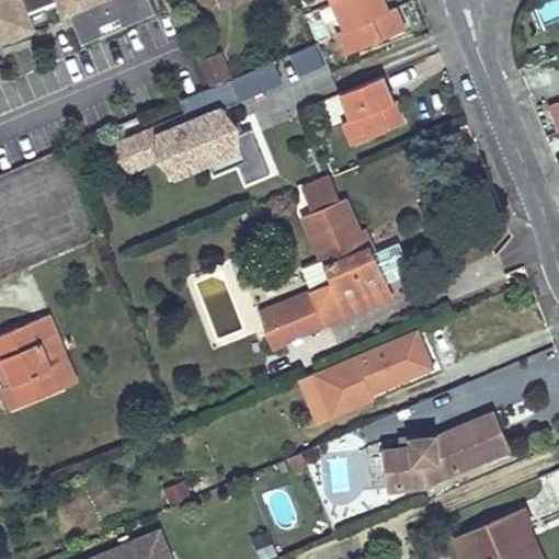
[(0,38),(10,35),(13,33),(11,26),(30,19),(26,11),(52,0),(64,0),(66,1),(81,41),(100,33),(103,32),(100,23),(118,14),(122,24),(126,22),(155,10),(150,0),(0,0),(0,38)]
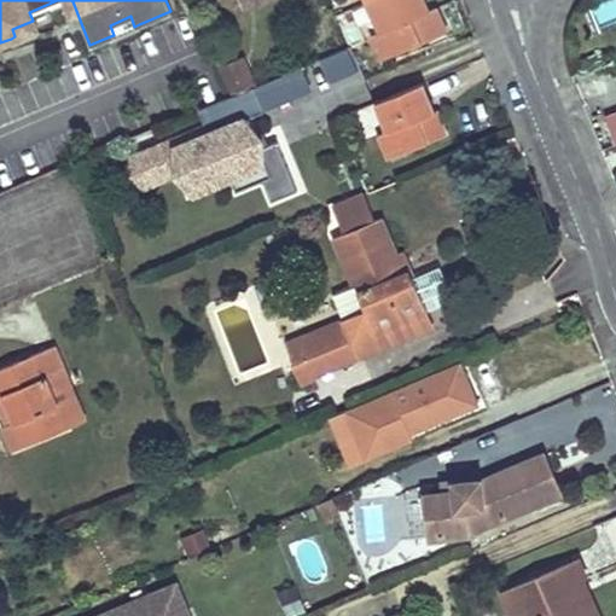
[(57,0),(29,12),(33,21),(34,23),(52,16),(50,11),(73,1),(70,0),(57,0)]
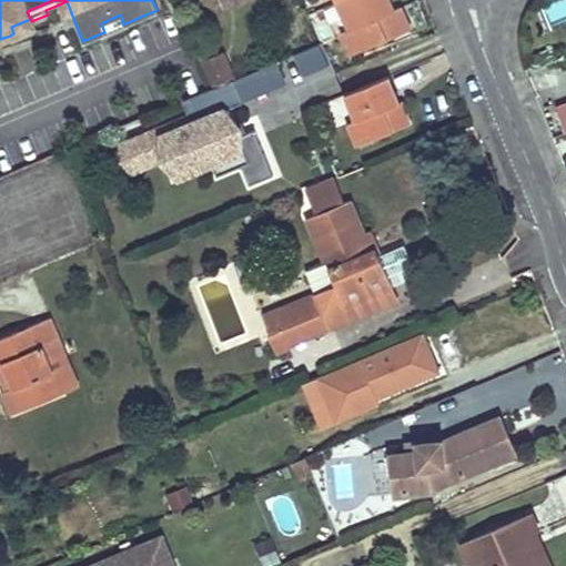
[(254,0),(225,0),(230,10),(254,0)]
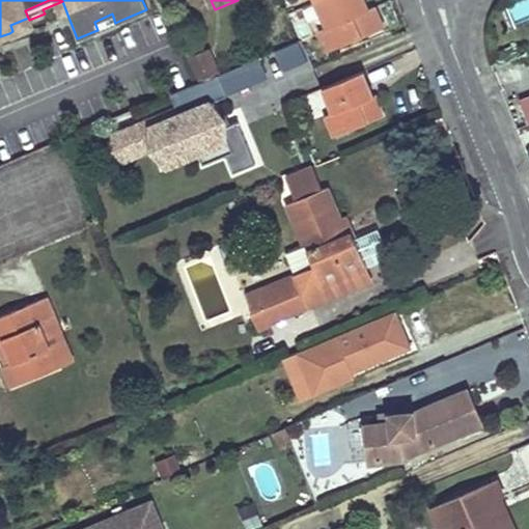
[(317,0),(322,9),(313,12),(322,31),(343,22),(376,9),(371,0),(317,0)]
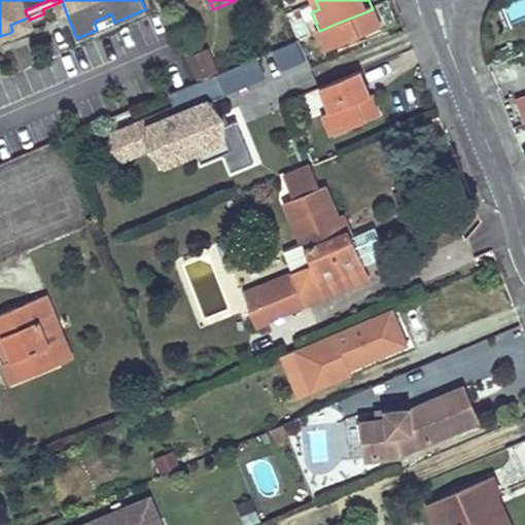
[(97,30),(94,31),(95,33),(118,23),(118,21),(114,23),(111,13),(94,22),(97,30)]
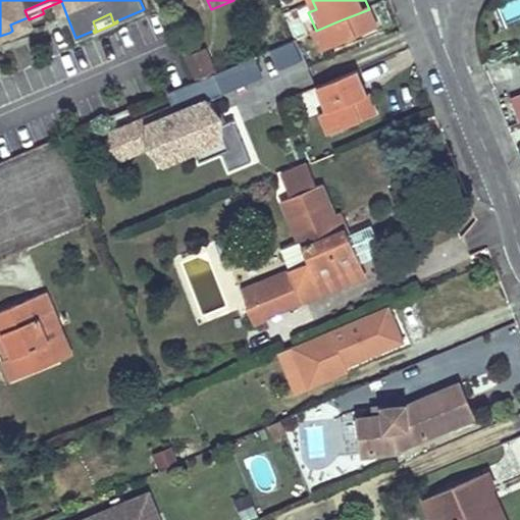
[(12,31),(9,33),(10,36),(32,27),(29,19),(28,17),(10,24),(12,31)]
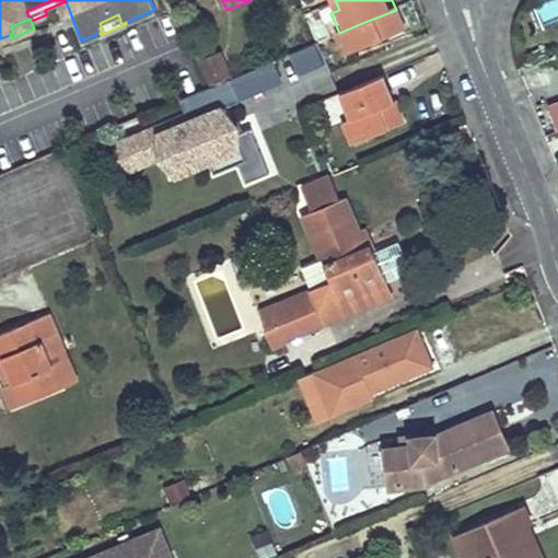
[(297,76),(323,66),(314,43),(288,54),(297,76)]
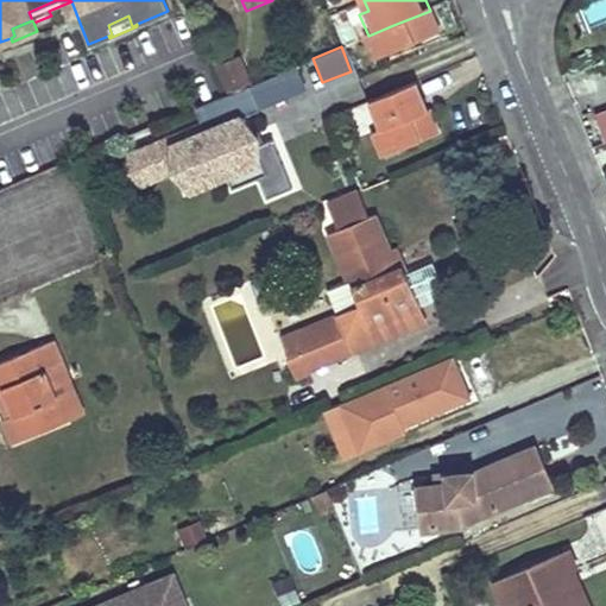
[(238,58),(215,68),(227,96),(248,87),(238,58)]
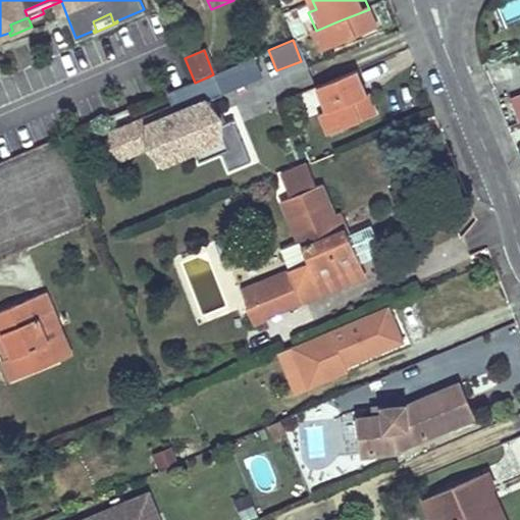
[(366,95),(356,71),(316,89),(325,111),(317,114),(325,136),(376,115),(368,94),(366,95)]
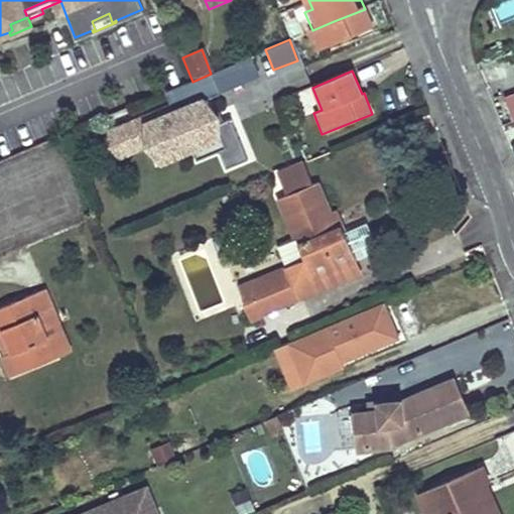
[(220,94),(211,74),(164,93),(170,107),(172,113),(151,121),(149,116),(141,119),(151,143),(158,160),(190,146),(197,160),(219,151),(226,168),(248,159),(230,119),(224,122),(217,125),(212,114),(206,100),(220,94)]
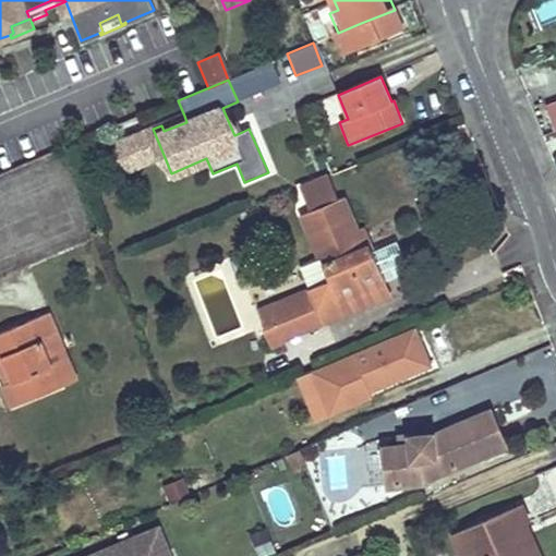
[(555,103),(544,108),(554,131),(555,129),(555,103)]
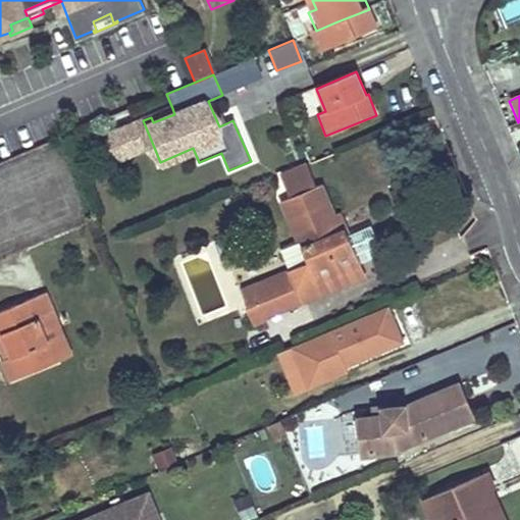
[(172,108),(151,117),(153,122),(174,114),(172,108)]
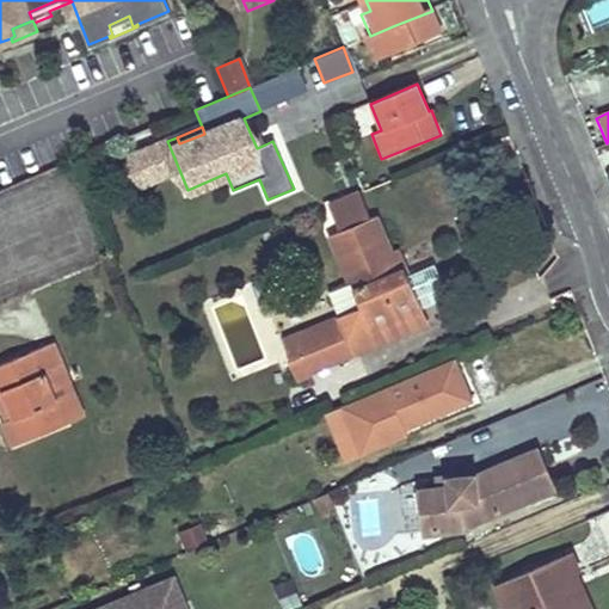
[(251,135),(257,148),(265,145),(259,131),(251,135)]
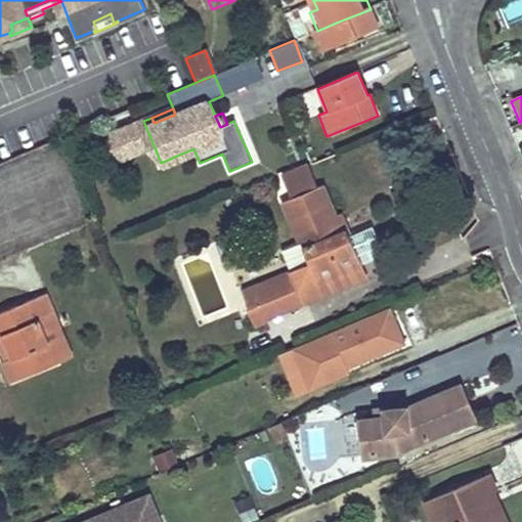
[(143,121),(110,135),(120,160),(154,145),(143,121)]
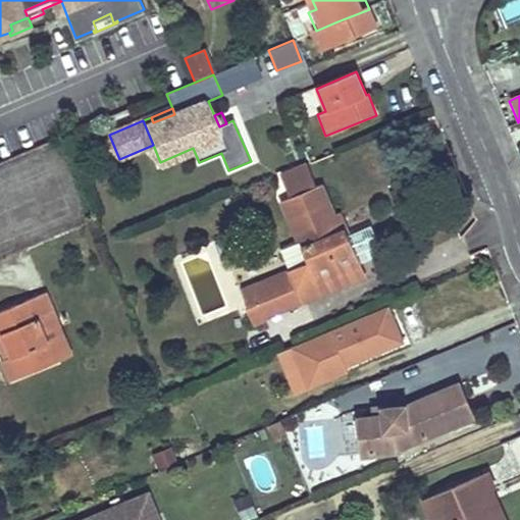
[(283,273),(291,291),(249,308),(246,309),(253,325),(265,321),(264,317),(320,294),(316,286),(358,267),(358,266),(346,238),(346,237),(338,232),(333,236),(327,223),(332,220),(317,184),(281,201),(303,253),(307,263),(291,270),(283,273)]
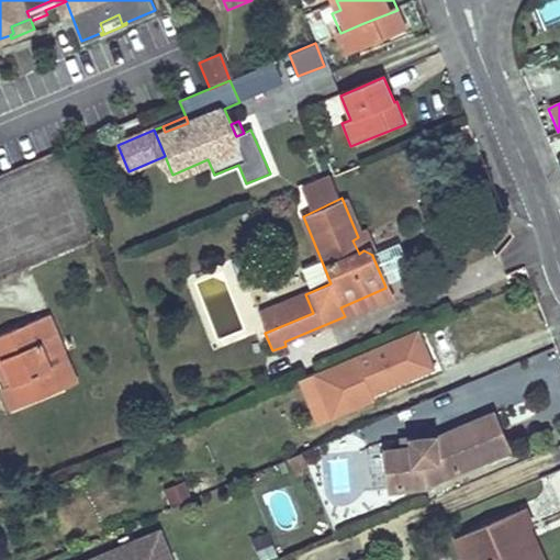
[(396,246),(372,256),(385,287),(410,277),(396,246)]
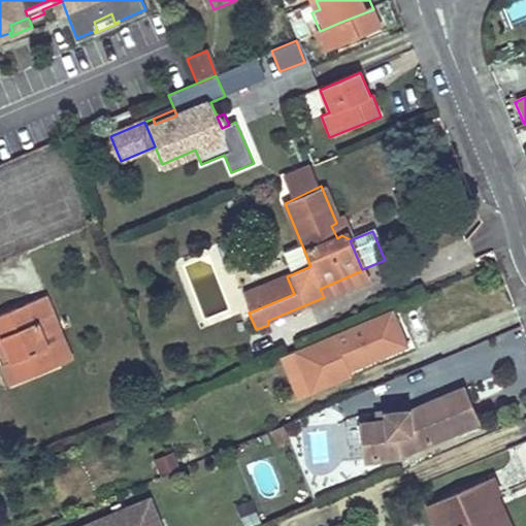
[(310,266),(306,256),(291,263),(294,273),(310,266)]
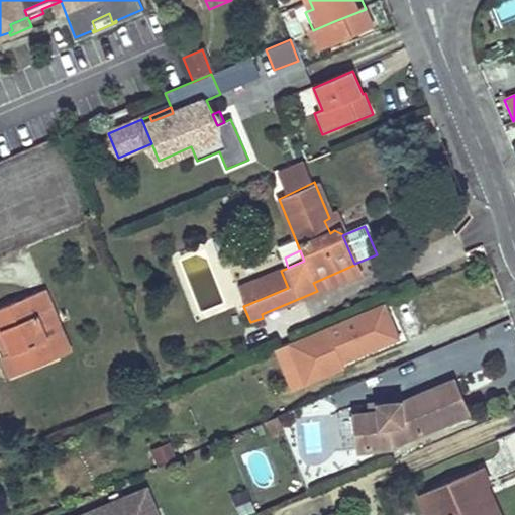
[(358,274),(354,265),(313,283),(317,291),(358,274)]
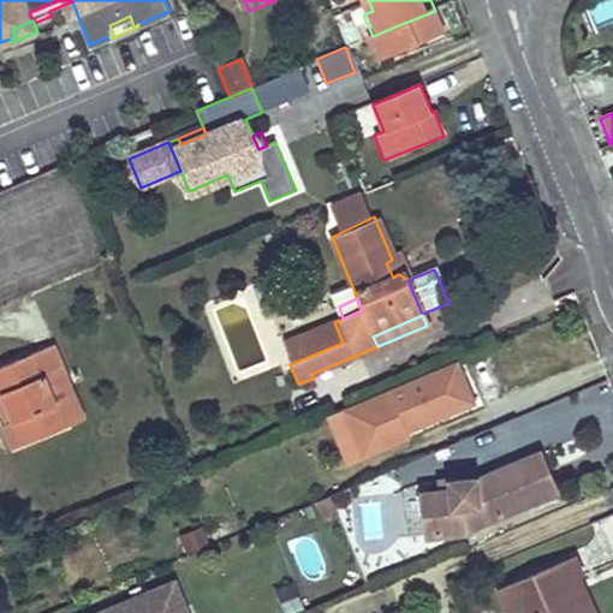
[(285,343),(293,363),(343,343),(334,322),(285,343)]
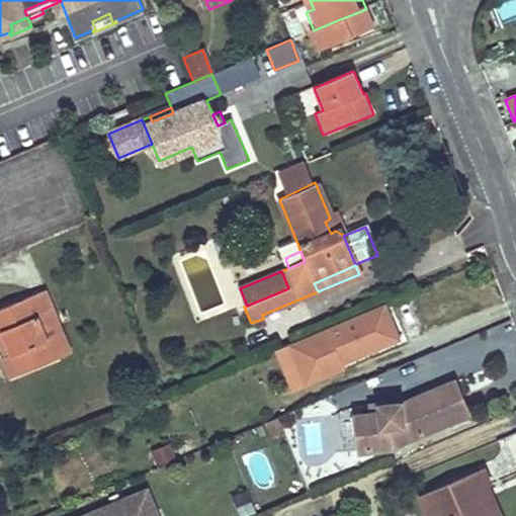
[(56,322),(43,291),(0,309),(0,334),(3,333),(12,355),(4,358),(12,378),(55,360),(39,329),(56,322)]
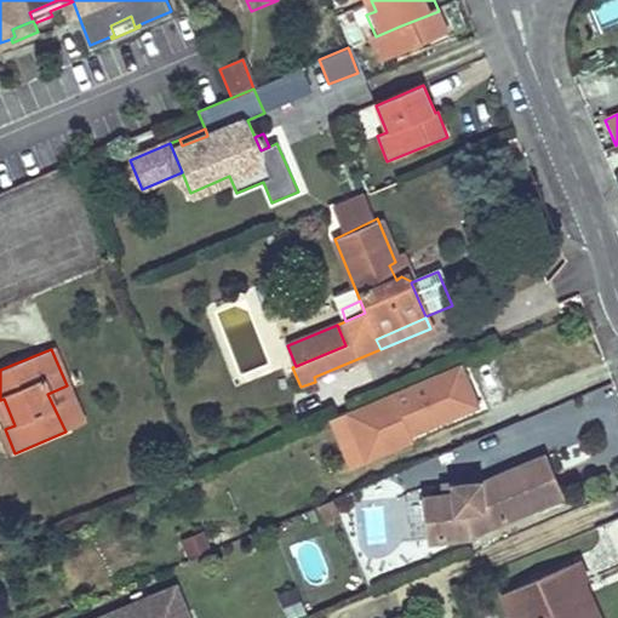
[(464,366),(347,415),(366,463),(415,442),(412,438),(481,408),(464,366)]
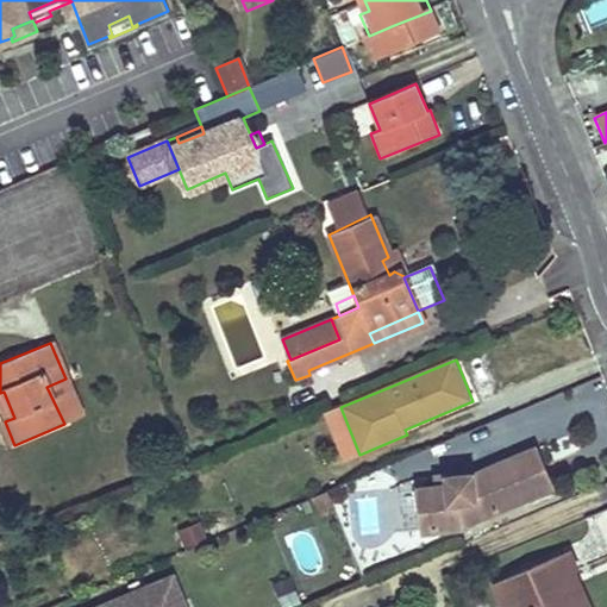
[(81,417),(66,379),(47,387),(64,424),(81,417)]
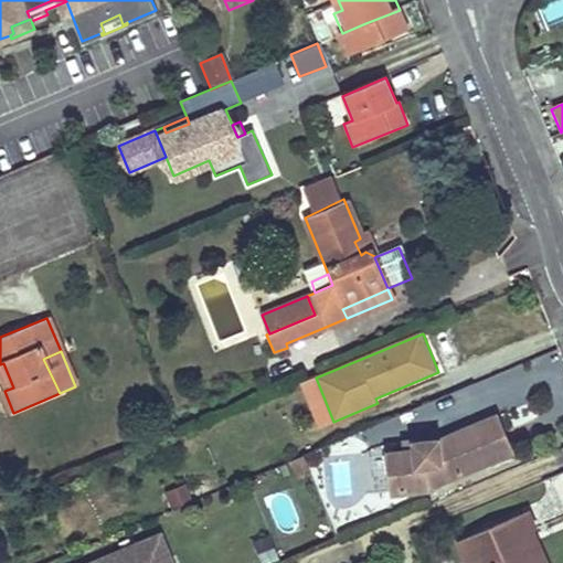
[(13,388),(3,363),(0,364),(0,381),(4,391),(13,388)]
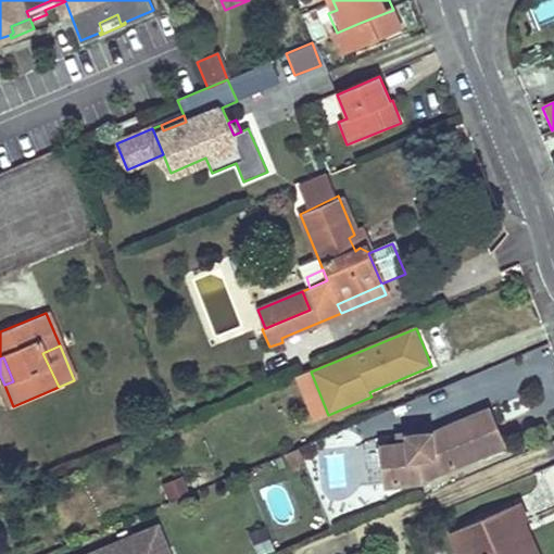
[(393,444),(378,445),(383,485),(418,480),(500,445),(486,411),(428,436),(425,432),(393,438),(393,444)]
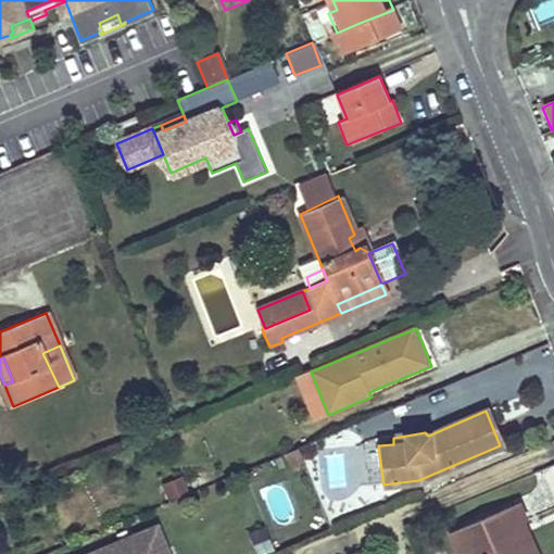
[(180,476),(161,481),(166,499),(186,493),(180,476)]
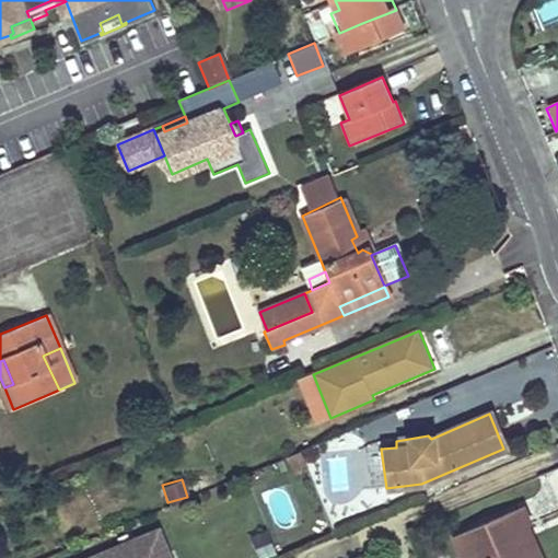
[(530,524),(522,508),(452,537),(461,557),(541,557),(527,525),(530,524)]
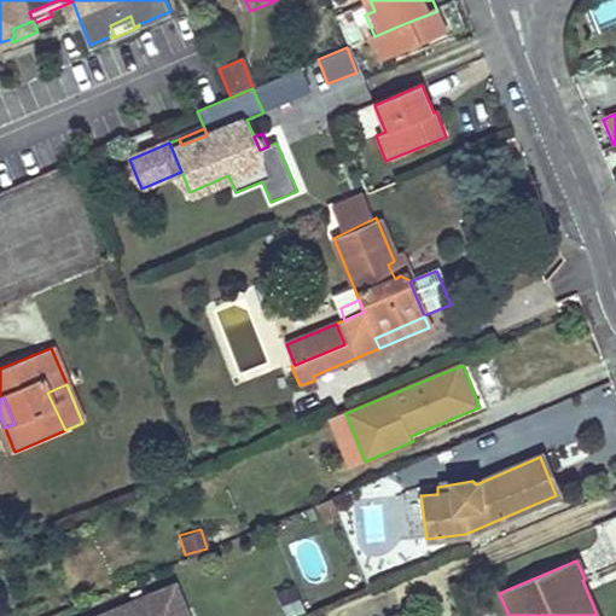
[(295,615),(306,611),(294,582),(275,591),(285,615),(295,615)]
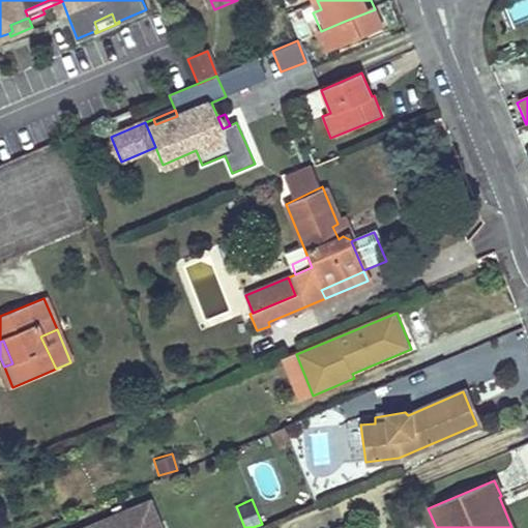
[(159,527),(148,501),(134,507),(142,527),(159,527)]
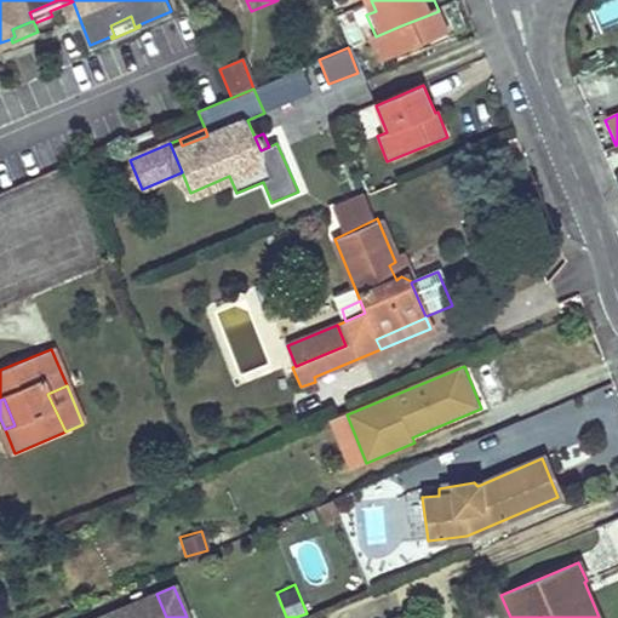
[(166,617),(156,594),(98,617),(166,617)]
